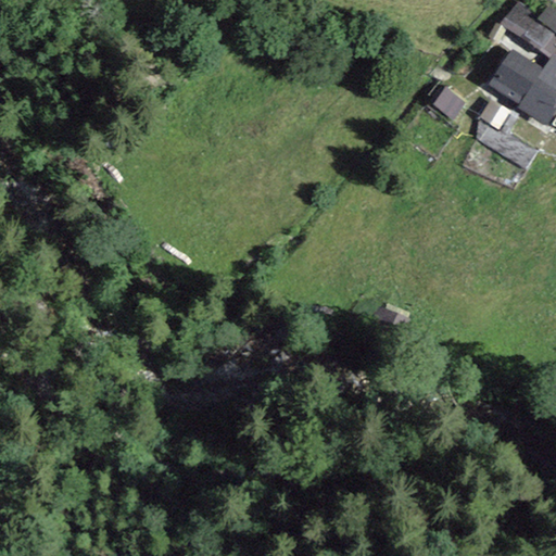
[(555,33),(555,4),(542,16),(555,33)]
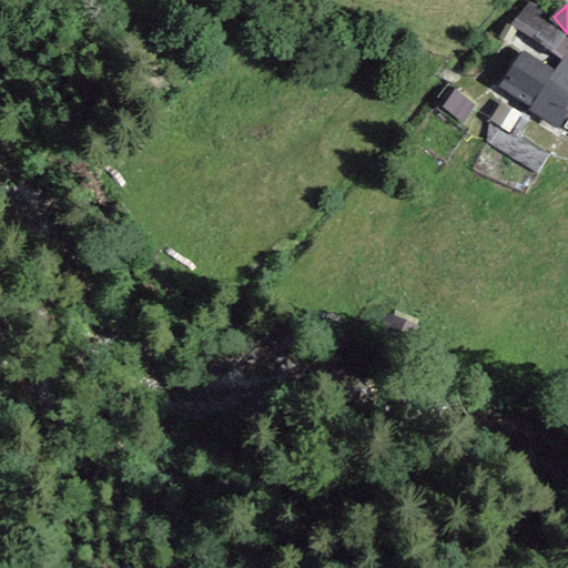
[(567,114),(567,78),(523,51),(500,88),(530,107),(529,110),(559,129),(567,114)]
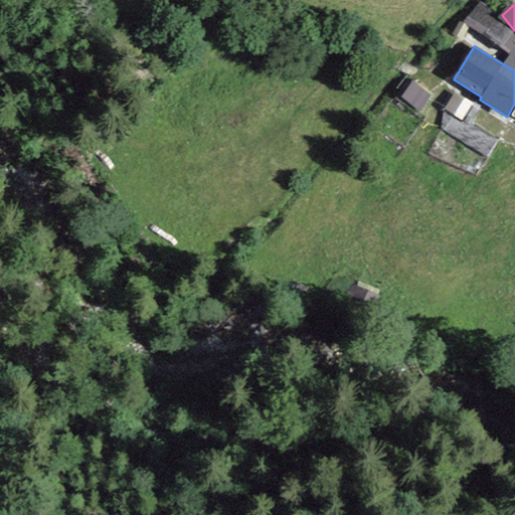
[(433,97),(413,81),(396,103),(414,118),(433,97)]
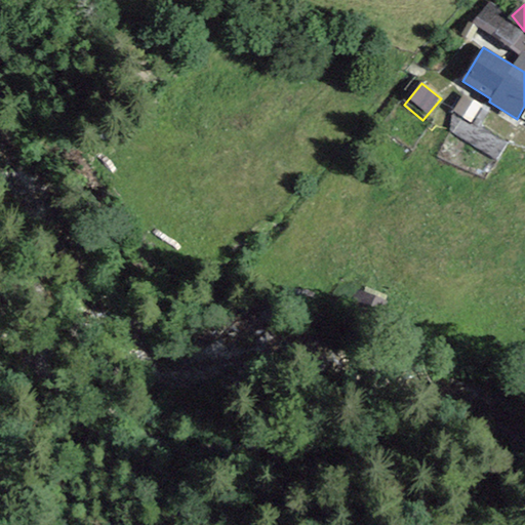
[(482,106),(463,93),(453,111),(472,122),(482,106)]
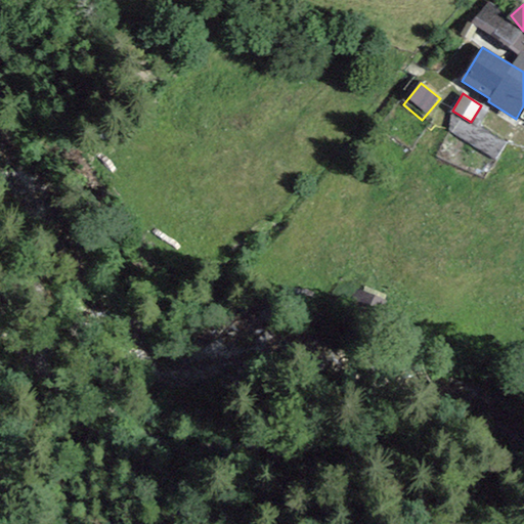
[(358,286),(345,311),(374,325),(387,301),(358,286)]
